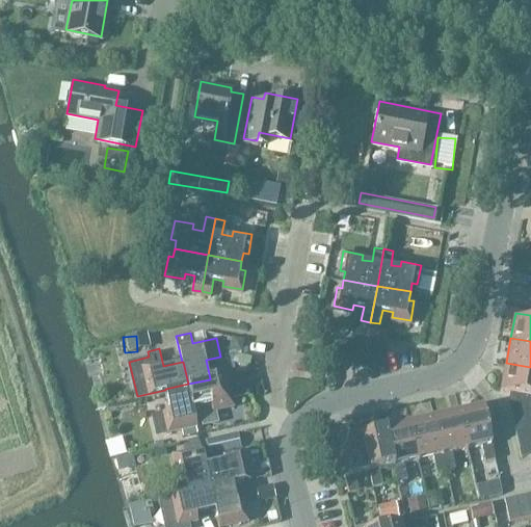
[(512,413),(530,407),(530,367),(506,363),(501,388),(511,390),(509,399),(512,413)]
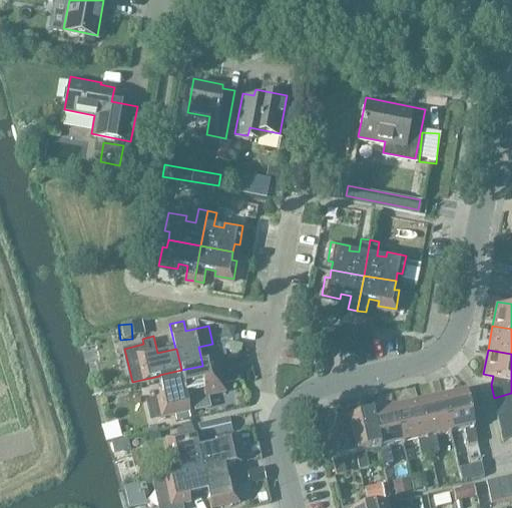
[(202,366),(181,370),(186,392),(191,391),(194,406),(209,403),(206,392),(223,388),(222,381),(237,377),(233,358),(202,365),(202,366)]
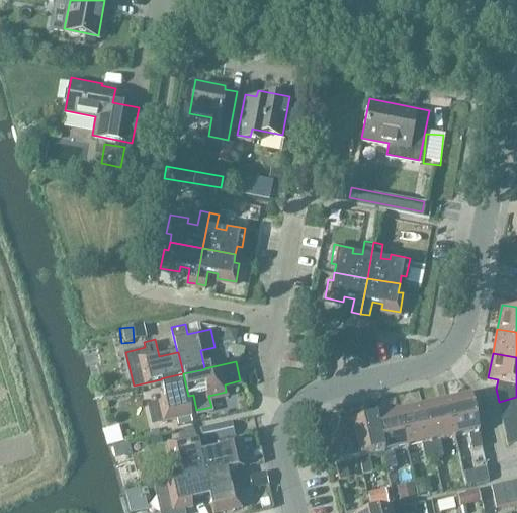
[(161,378),(161,379),(165,398),(149,402),(152,420),(176,415),(177,423),(192,420),(191,411),(192,411),(188,396),(183,373),(161,378)]
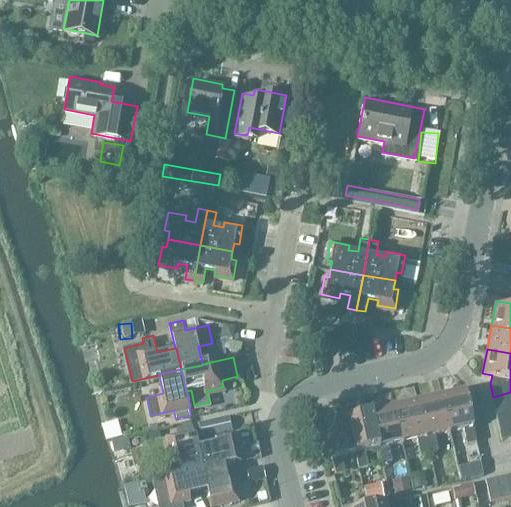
[(442,395),(450,430),(464,426),(468,442),(477,440),(473,424),(474,424),(466,389),(442,395)]
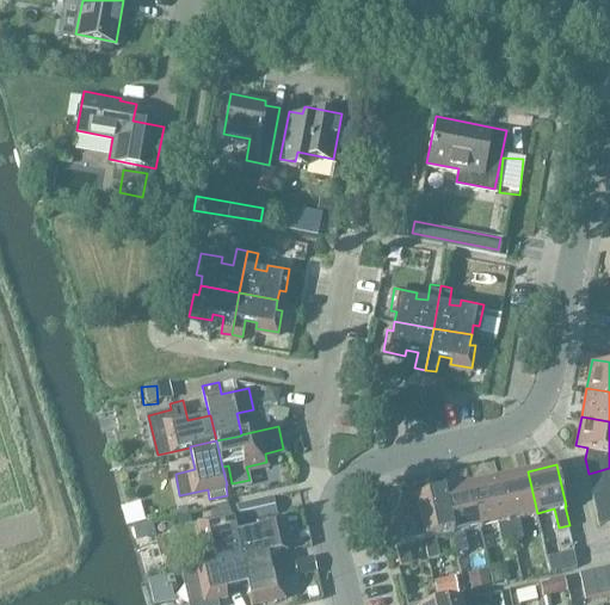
[(592,494),(605,491),(609,489),(609,468),(589,474),(592,494)]
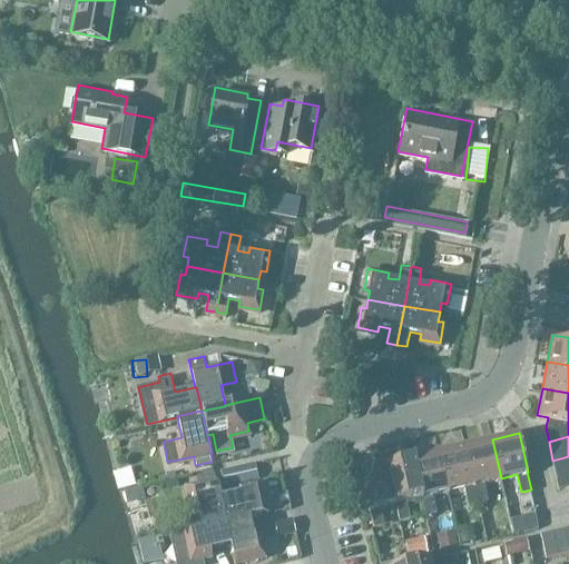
[(484,482),(501,478),(492,439),(467,445),(479,502),(489,500),(484,482)]
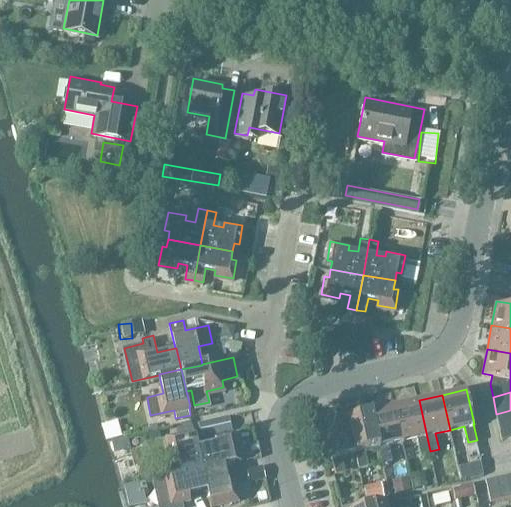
[(395,406),(403,441),(418,437),(421,453),(430,451),(419,400),(395,406)]
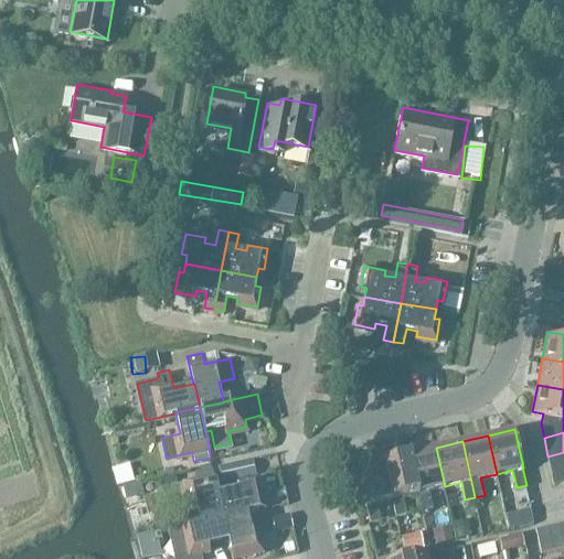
[(429,490),(445,486),(436,448),(411,453),(418,492),(423,509),(433,506),(429,490)]
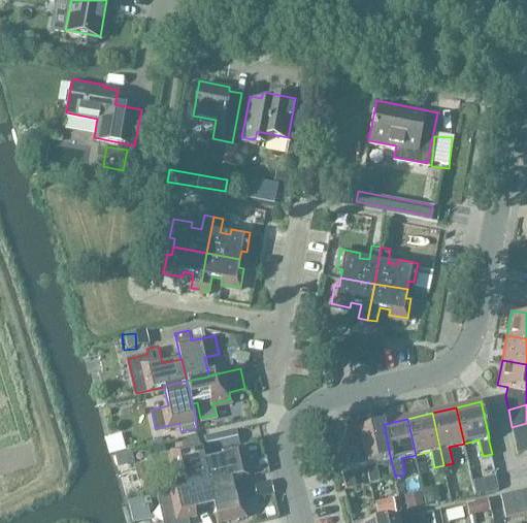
[(376,463),(391,460),(384,424),(360,430),(367,465),(370,482),(381,480),(376,463)]
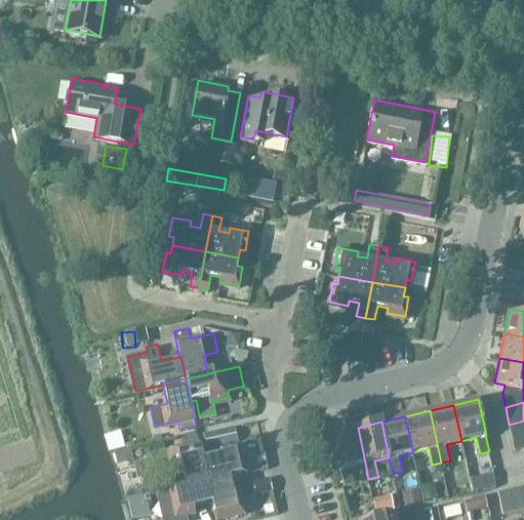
[(515,448),(523,445),(523,438),(520,422),(509,425),(515,448)]
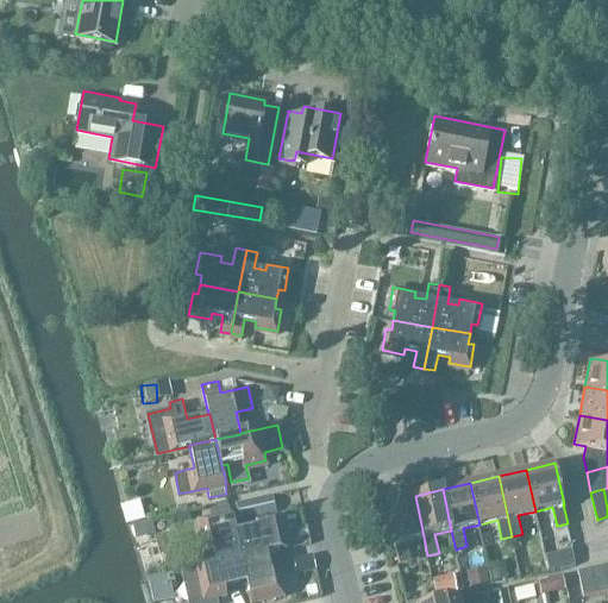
[(276,509),(273,492),(236,500),(239,517),(276,509)]
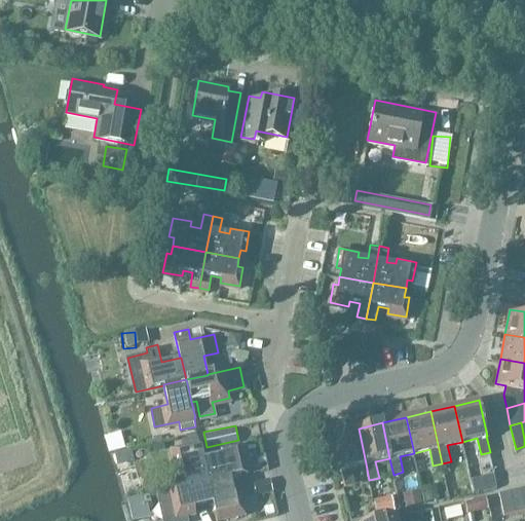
[(366,463),(359,429),(334,435),(341,470),(345,485),(354,483),(351,467),(366,463)]
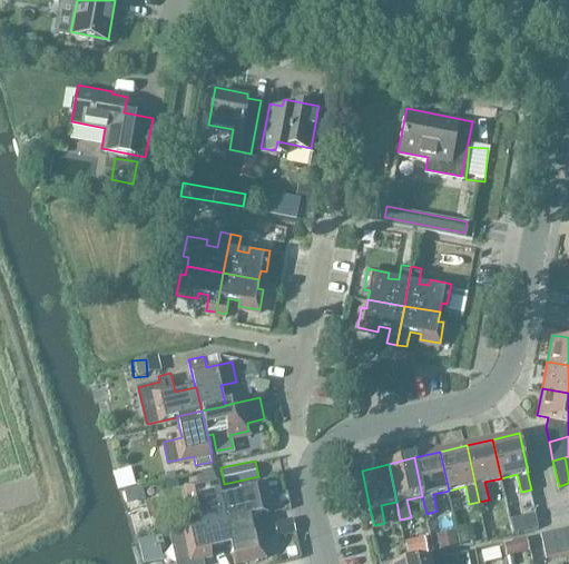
[(221,495),(217,478),(216,478),(214,470),(196,474),(198,483),(187,485),(192,505),(197,504),(202,524),(202,525),(226,520),(221,495)]
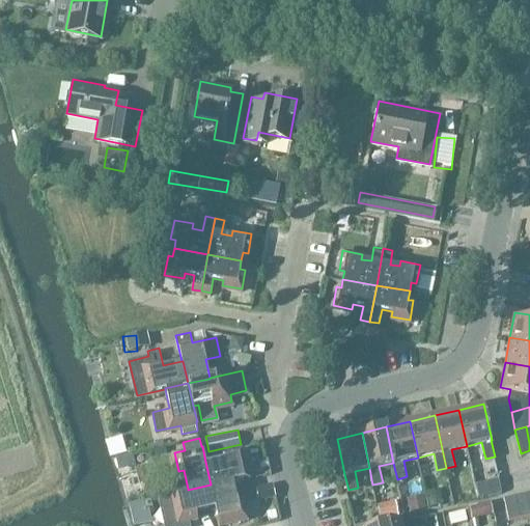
[(224,458),(205,462),(211,485),(232,479),(249,476),(243,448),(223,452),(224,458)]
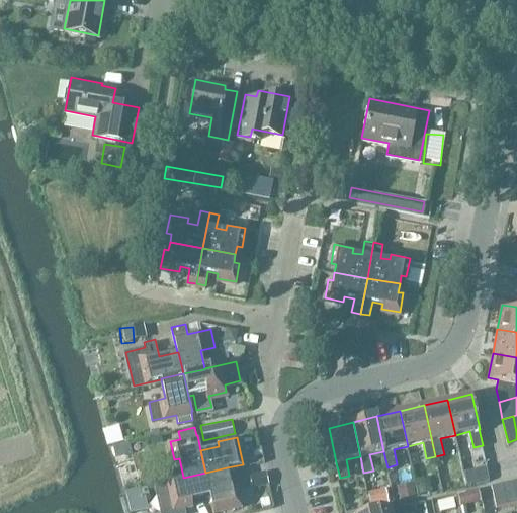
[(484,460),(462,465),(466,482),(488,477),(484,460)]
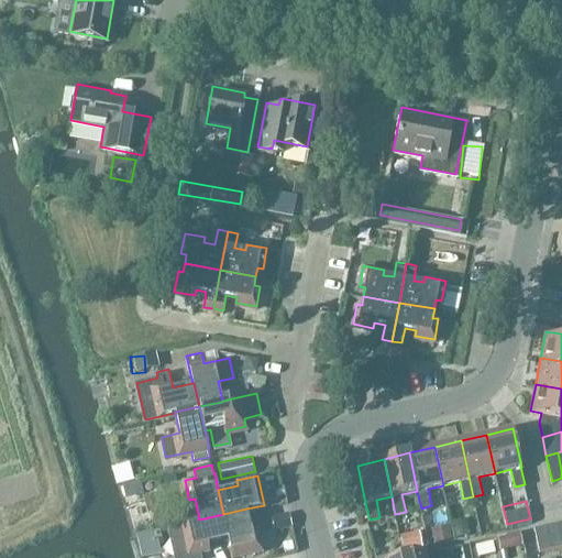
[(228,537),(231,555),(261,548),(256,527),(251,528),(246,509),(223,514),(228,537)]
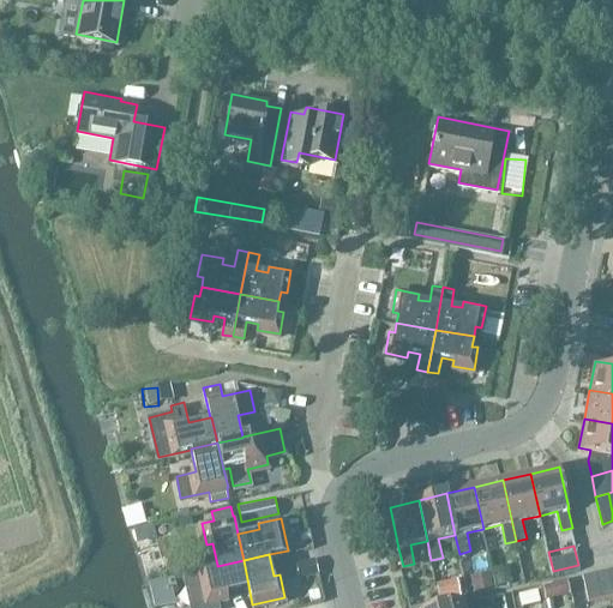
[(227,590),(248,585),(244,560),(217,566),(217,565),(185,572),(192,607),(211,607),(218,607),(216,599),(228,596),(227,590)]
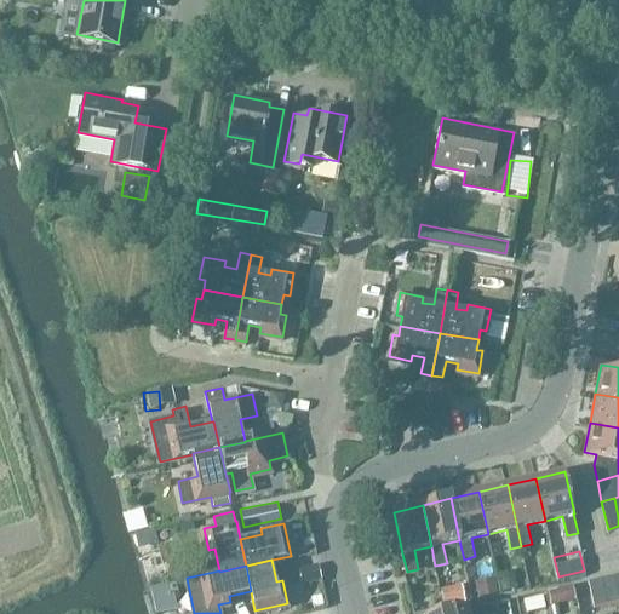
[(607,601),(618,597),(618,591),(614,573),(601,575),(607,601)]
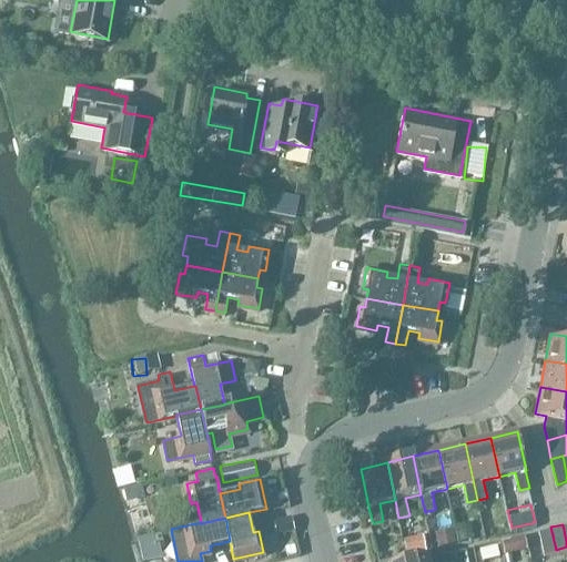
[(544,552),(556,550),(550,527),(539,529),(544,552)]
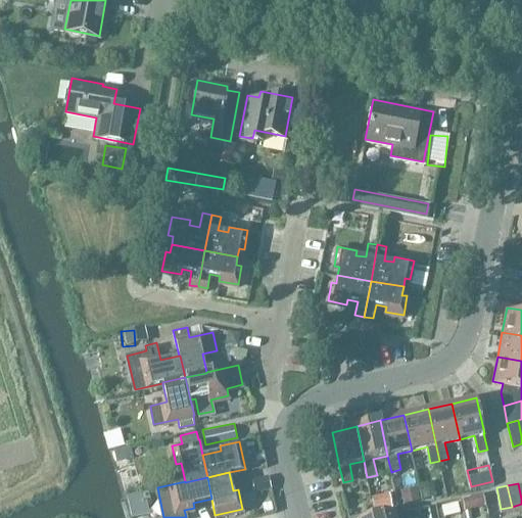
[(132,515),(146,511),(142,491),(127,496),(132,515)]
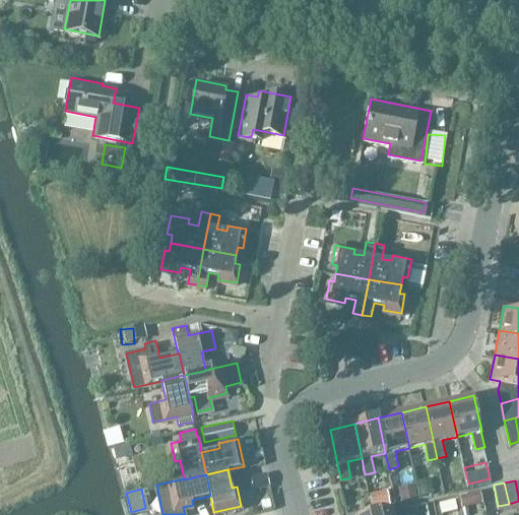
[(482,502),(461,503),(461,513),(482,512),(482,502)]
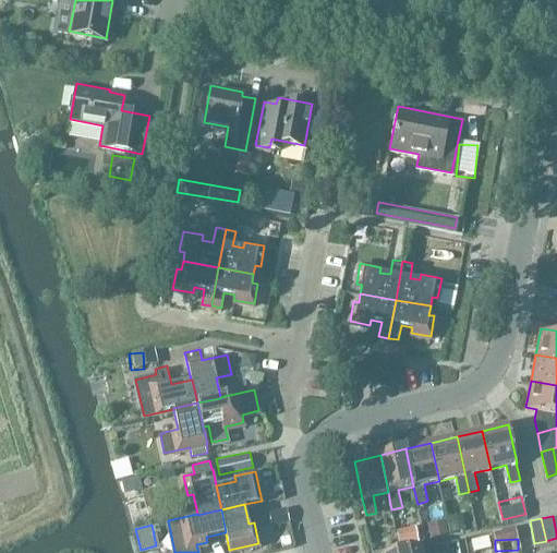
[(434,552),(439,552),(437,542),(421,545),(385,552),(434,552)]
